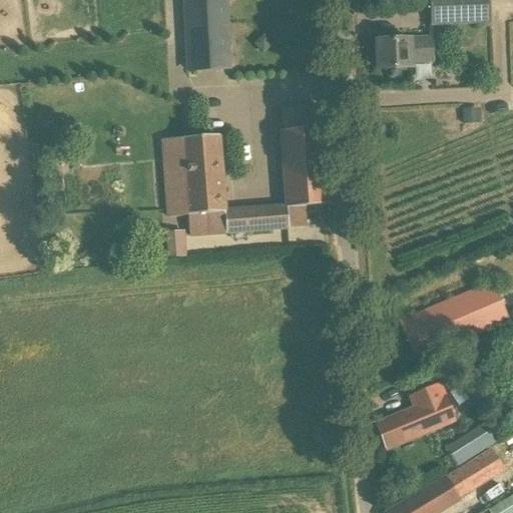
[(185,0),(189,72),(229,70),(225,0),(185,0)]
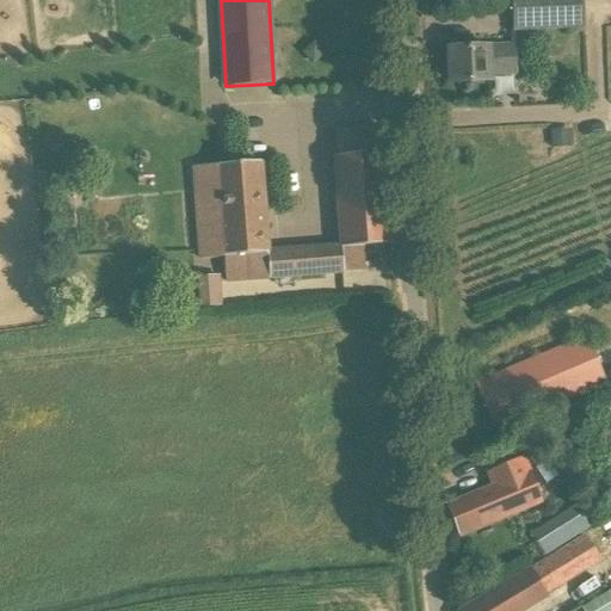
[(582,0),(512,0),(512,30),(584,28),(582,0)]
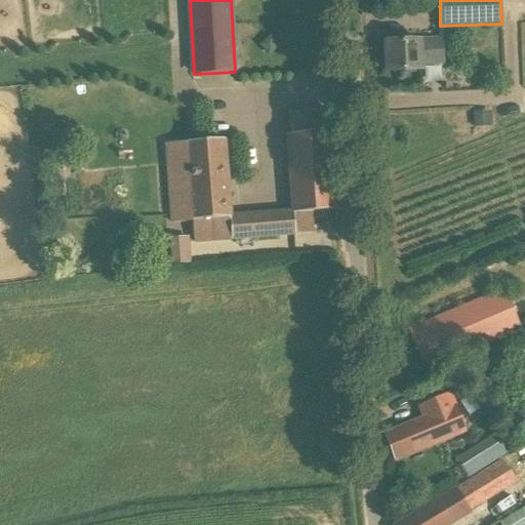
[(441,41),(387,44),(389,73),(421,72),(420,66),(443,65),(441,41)]
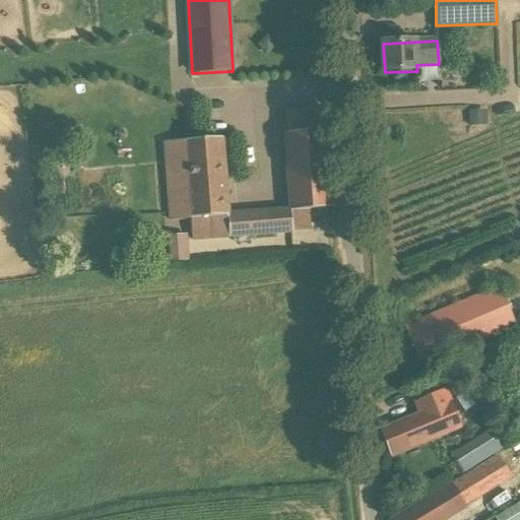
[(223,146),(223,139),(186,141),(188,166),(169,167),(172,221),(191,219),(193,241),(310,233),(308,211),(333,209),(326,112),(286,115),(288,135),(285,135),(291,211),(229,215),(223,146)]
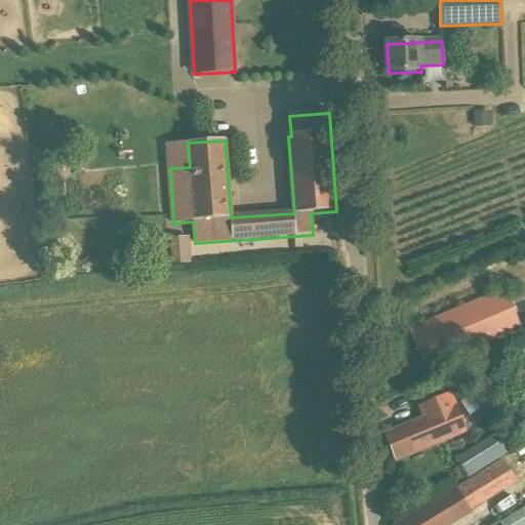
[(473,113),(473,128),(491,128),(491,113),(473,113)]
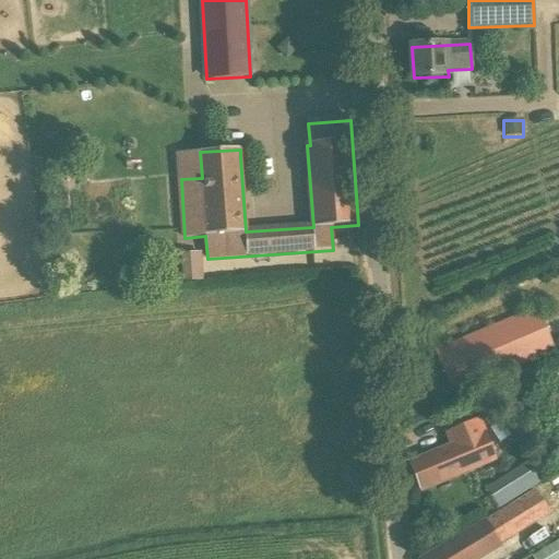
[(201,253),(181,254),(182,283),(203,281),(201,253)]
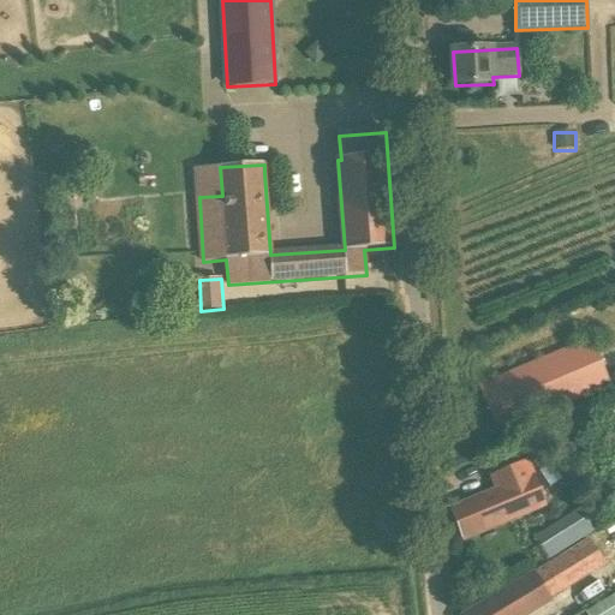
[(589,392),(572,352),(499,386),(472,396),(488,434),(514,423),(589,392)]
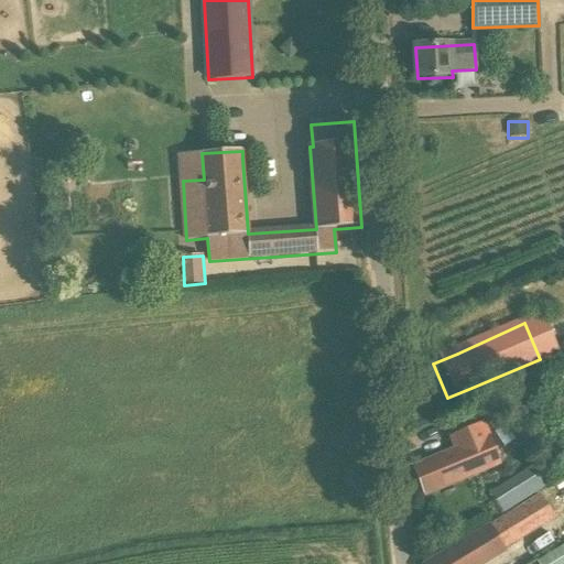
[(484,424),(453,437),(458,451),(413,470),(423,496),(500,464),(484,424)]
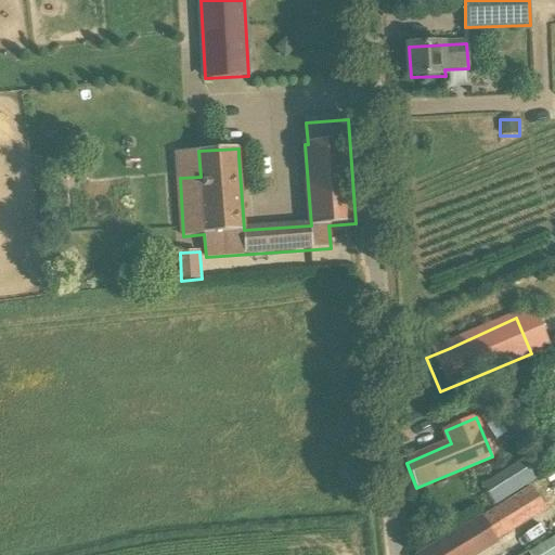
[(526,457),(495,476),(497,478),(485,487),(495,506),(540,479),(526,457)]
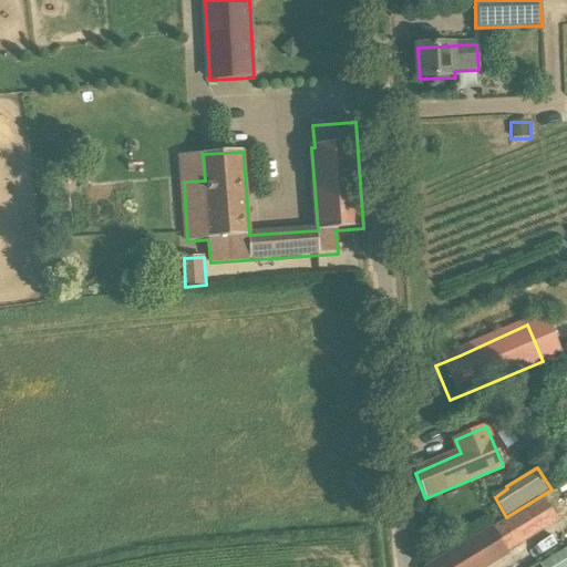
[(548,522),(566,509),(566,496),(559,485),(535,500),(548,522)]
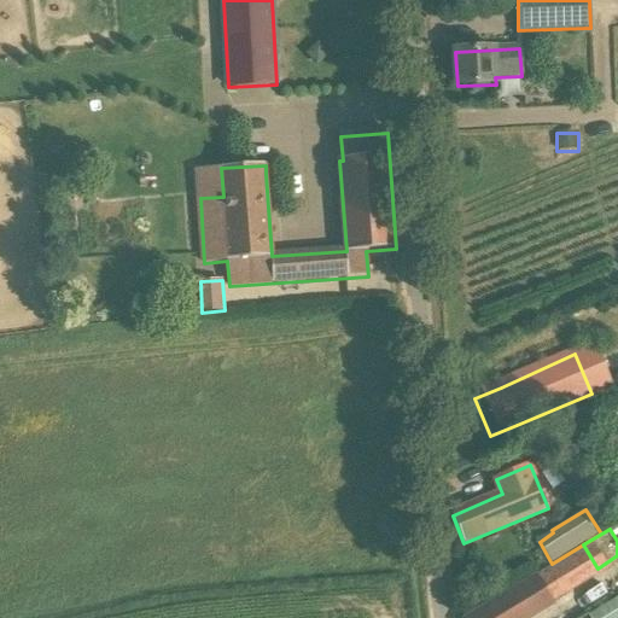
[(532,579),(471,617),(529,617),(549,606),(532,579)]
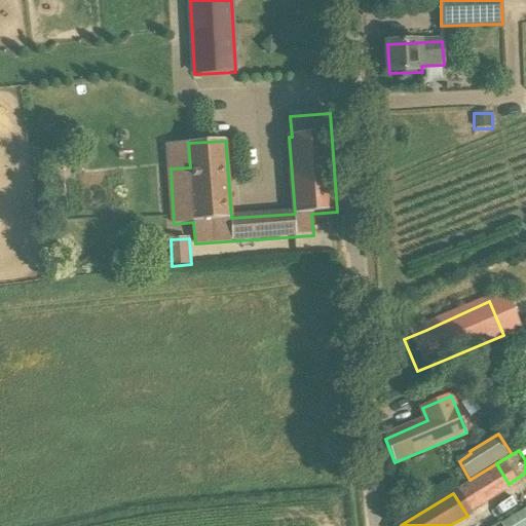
[(525,525),(525,508),(500,524),(501,525),(525,525)]
